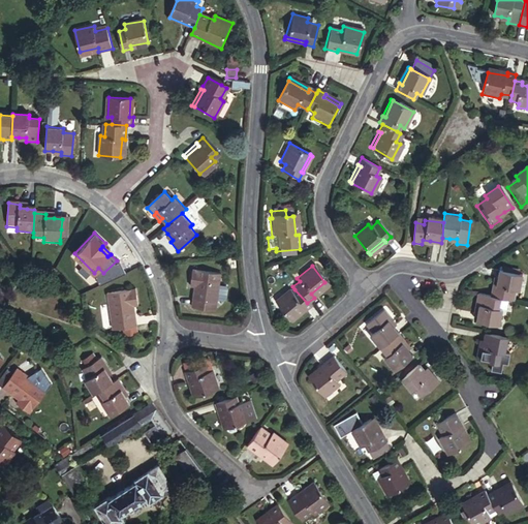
[(98,268),(94,273),(99,278),(103,273),(98,268)]
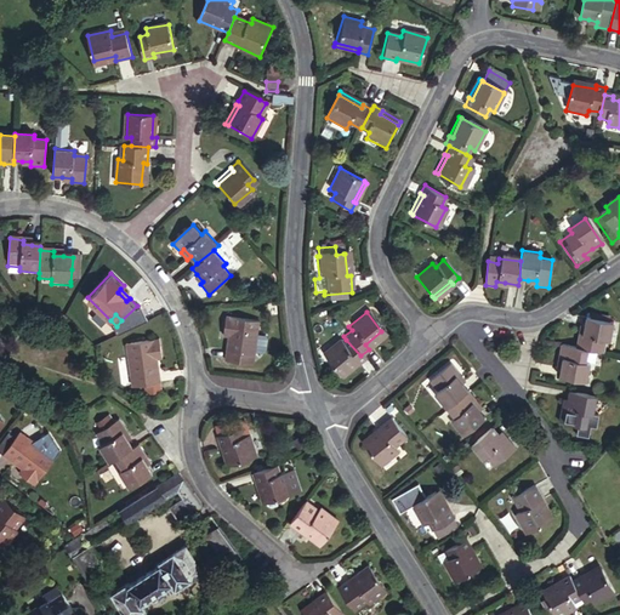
[(222,339),(226,339),(231,340),(228,353),(225,352),(223,360),(252,364),(259,324),(225,318),(222,339)]
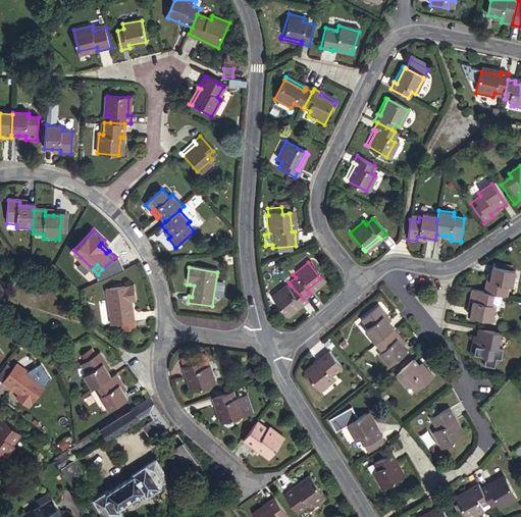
[(509,290),(512,275),(508,274),(506,274),(500,273),(491,271),(487,270),(485,278),(484,287),(478,286),(476,294),(493,297),(503,299),(505,289),(509,290)]
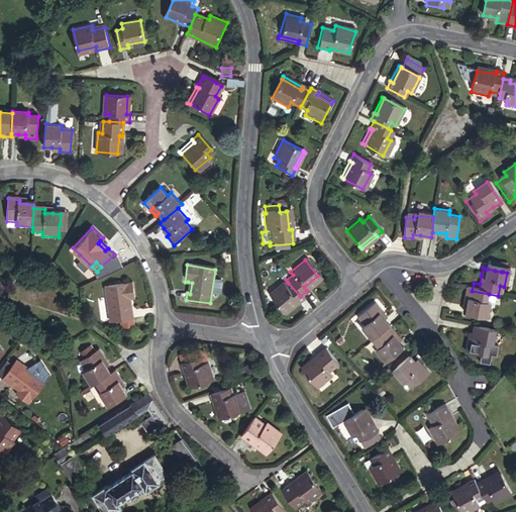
[(304,287),(307,291),(320,280),(317,276),(304,287)]
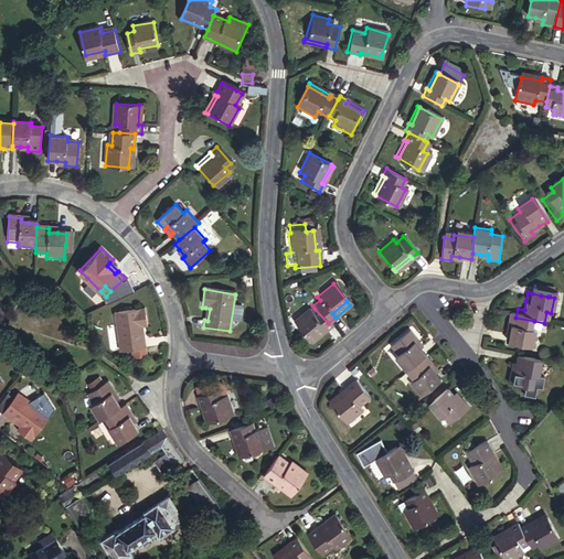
[(323,332),(330,326),(328,323),(315,309),(309,314),(307,312),(291,324),(306,341),(321,329),(323,332)]
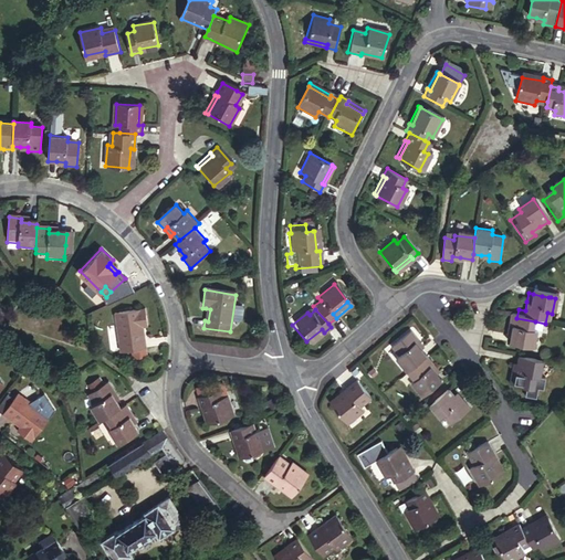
[(139,331),(144,330),(148,330),(146,314),(115,318),(119,349),(126,348),(127,356),(146,352),(145,342),(140,344),(139,331)]
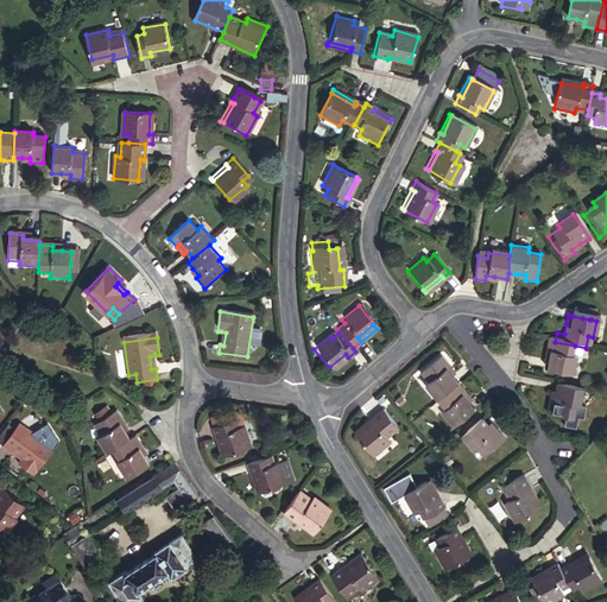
[(573,359),(575,346),(555,342),(547,341),(544,354),(549,355),(548,363),(545,373),(575,379),(579,360),(573,359)]
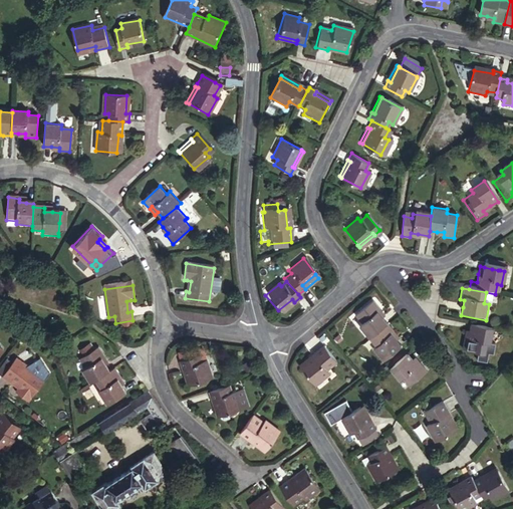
[(281,314),(294,302),(292,299),(278,310),(278,311),(281,314)]
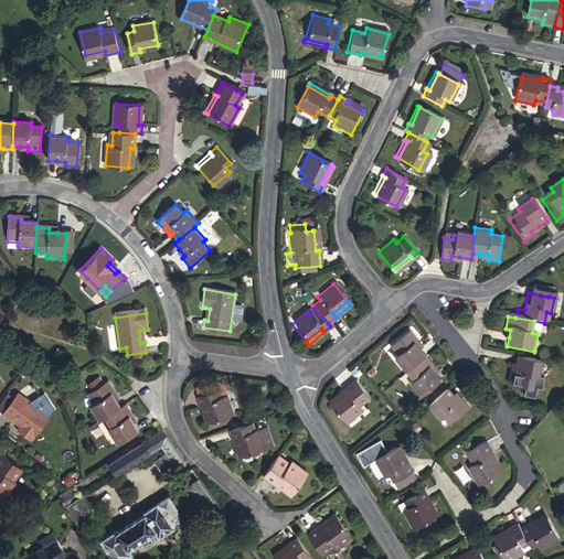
[(392,359),(403,373),(422,357),(417,351),(411,344),(414,341),(407,332),(387,348),(395,357),(392,359)]
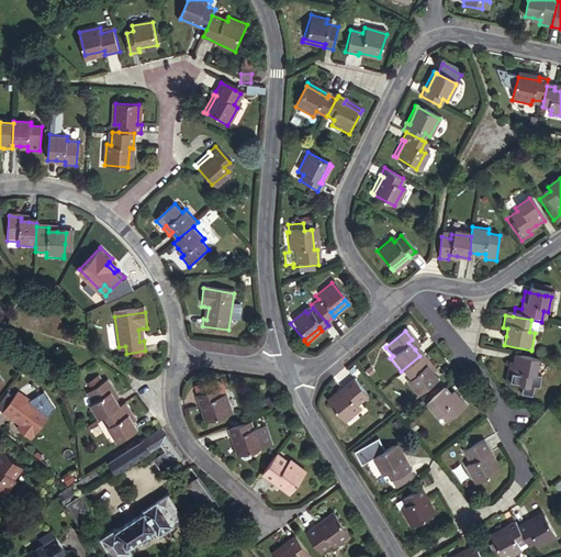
[(408,343),(415,349),(418,347),(412,340),(408,343)]
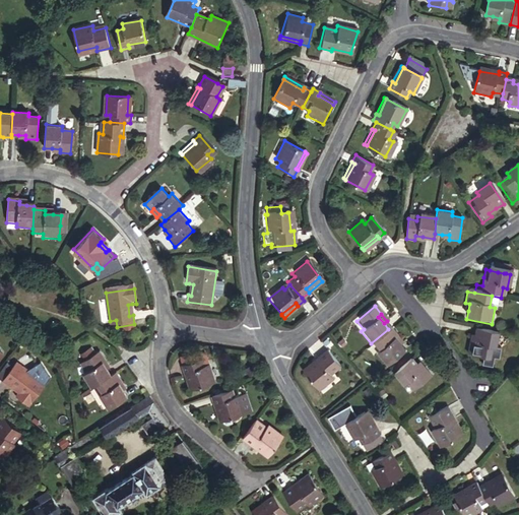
[(473,328),(470,338),(469,346),(465,345),(463,355),(487,360),(488,351),(494,352),(498,333),(473,328)]
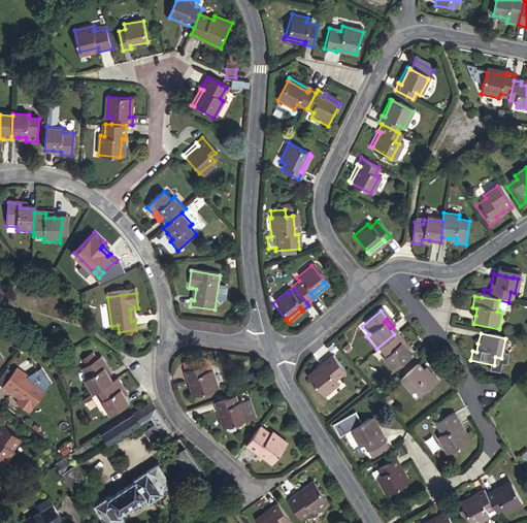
[(402,342),(395,334),(394,334),(376,349),(384,357),(382,359),(390,371),(408,357),(404,352),(398,345),(402,342)]
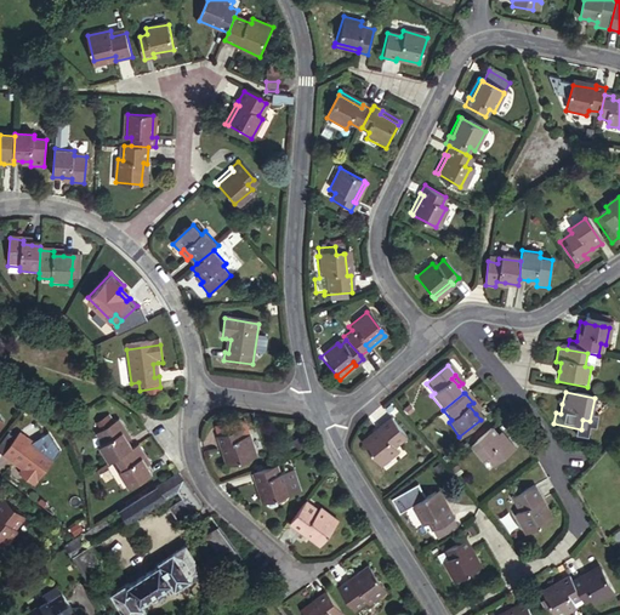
[(479,410),(473,403),(468,405),(476,414),(479,410)]
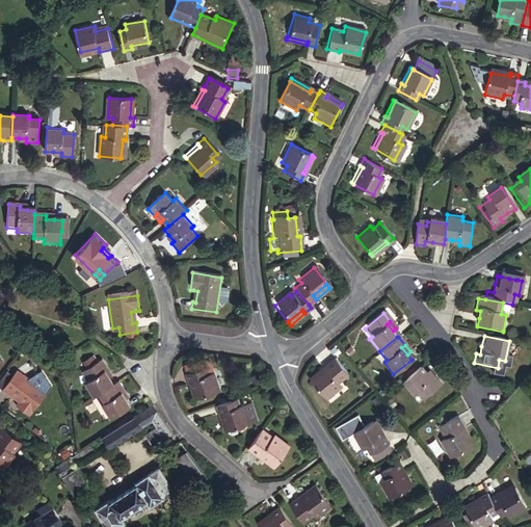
[(334,360),(323,367),(326,371),(312,383),(324,399),(340,387),(337,383),(346,375),(334,360)]
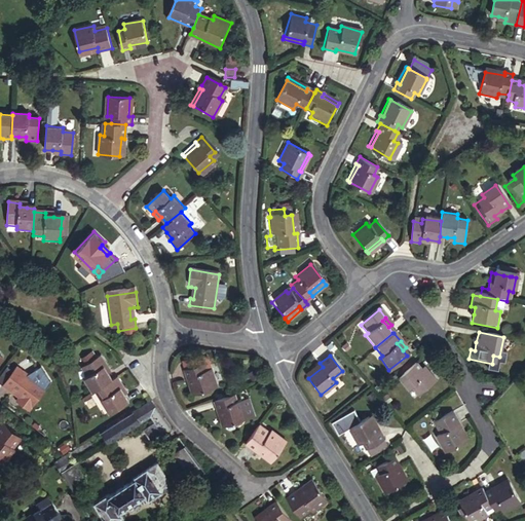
[(82,379),(90,394),(97,389),(111,381),(108,374),(103,367),(106,366),(100,357),(81,369),(86,377),(82,379)]
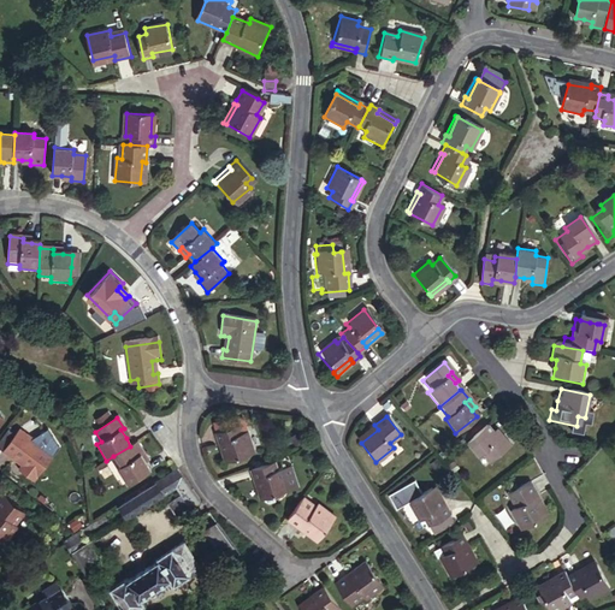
[(242,434),(248,433),(244,422),(234,420),(216,426),(218,434),(240,427),(242,434)]
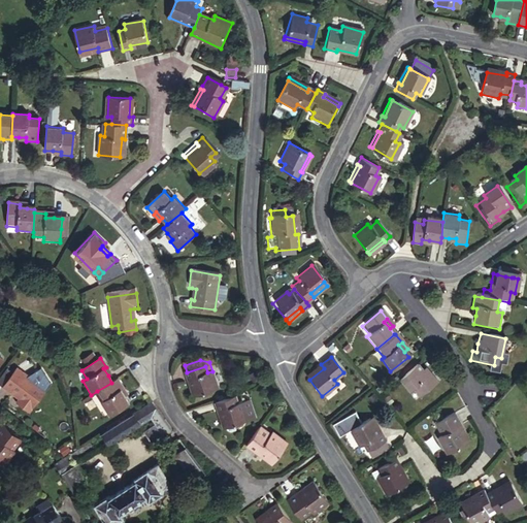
[(324,368),(321,364),(306,377),(309,380),(324,368)]
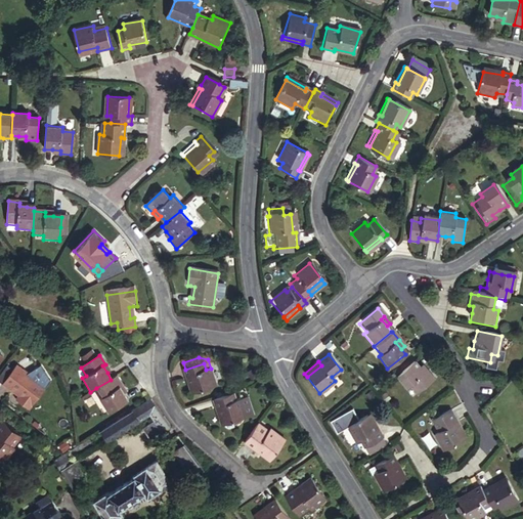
[(417,368),(411,361),(394,377),(404,389),(407,387),(413,394),(432,380),(426,371),(422,374),(417,368)]
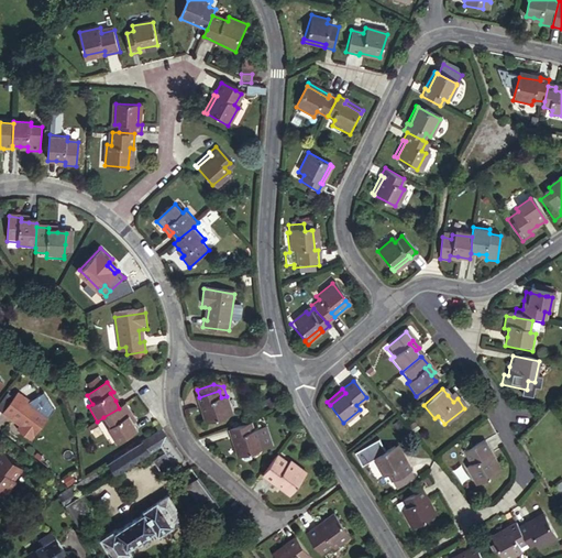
[(221,397),(219,391),(199,397),(198,397),(200,404),(205,403),(211,423),(233,416),(227,396),(221,397)]
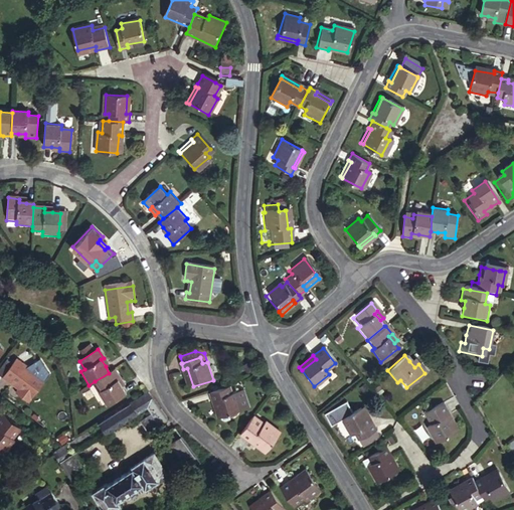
[(414,367),(418,364),(413,358),(409,361),(414,367)]
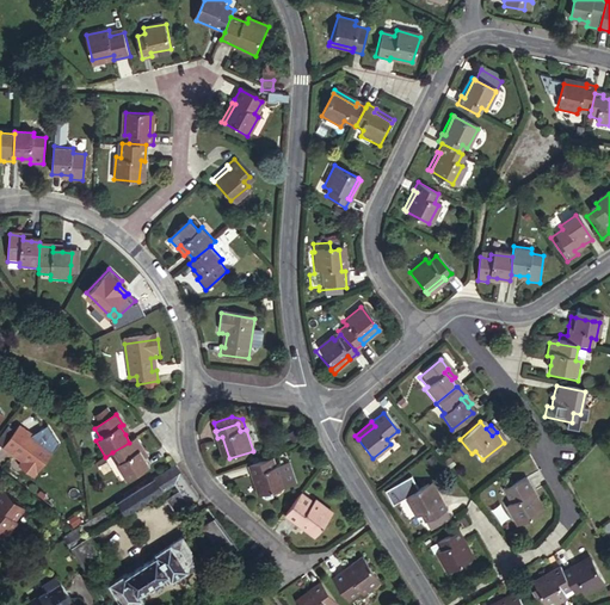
[(23,460),(19,463),(17,467),(34,479),(54,451),(42,443),(28,432),(18,426),(0,450),(10,456),(12,452),(23,460)]
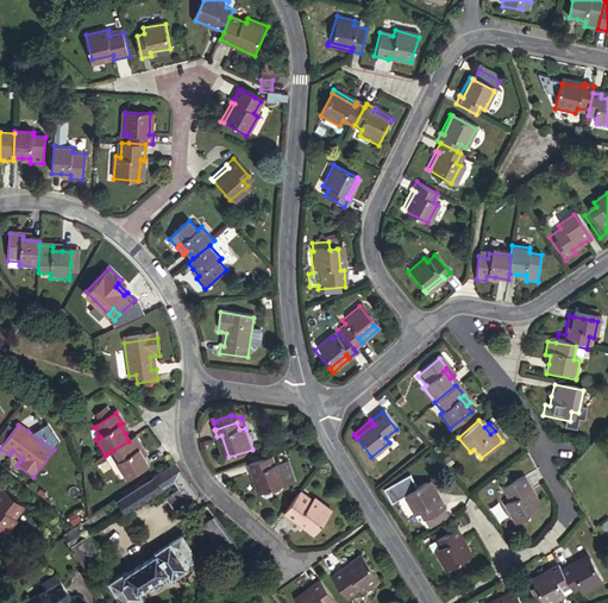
[(32,425),(27,431),(42,441),(46,435),(46,432),(35,425),(32,425)]
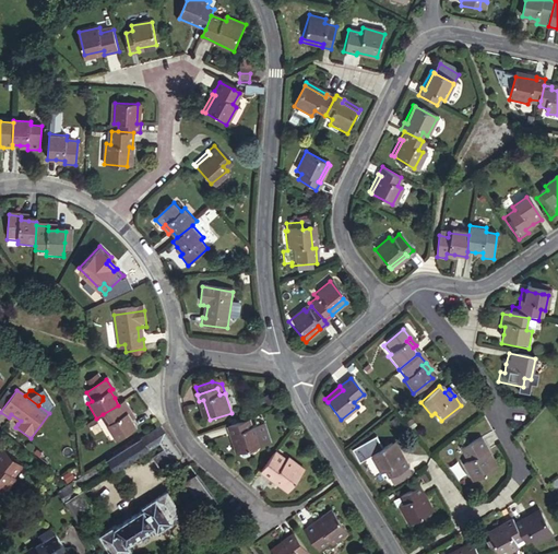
[(203,400),(199,401),(205,421),(210,420),(203,400)]
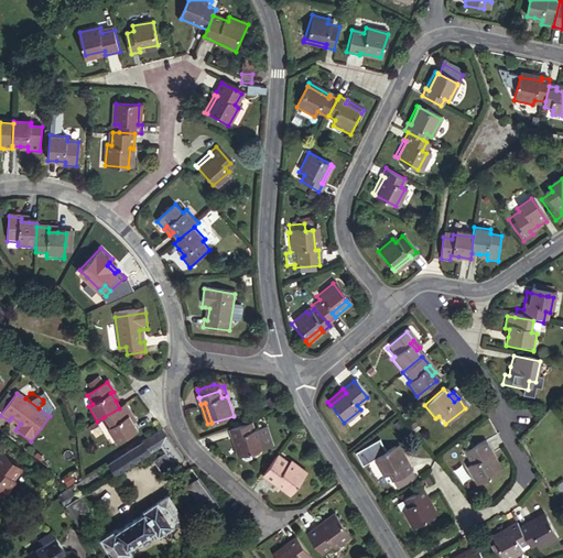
[(131,415),(125,405),(119,408),(104,417),(110,427),(107,429),(116,444),(137,430),(132,425),(129,417),(131,415)]
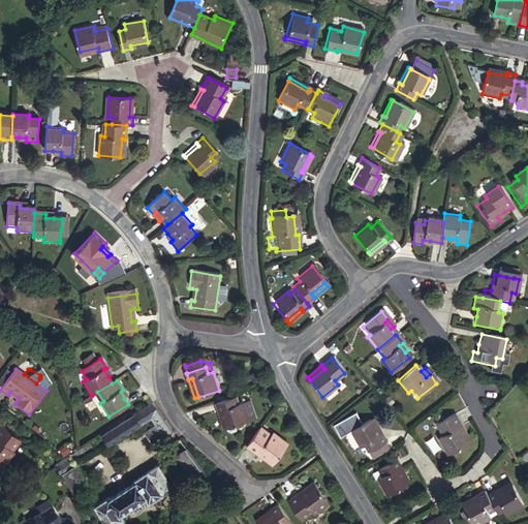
[(8,395),(17,401),(20,398),(10,392),(8,395)]
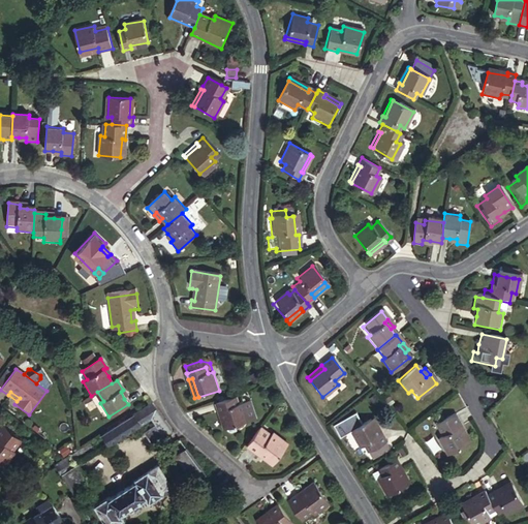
[(237,405),(235,399),(216,405),(218,412),(221,411),(227,429),(236,427),(248,423),(242,404),(237,405)]
